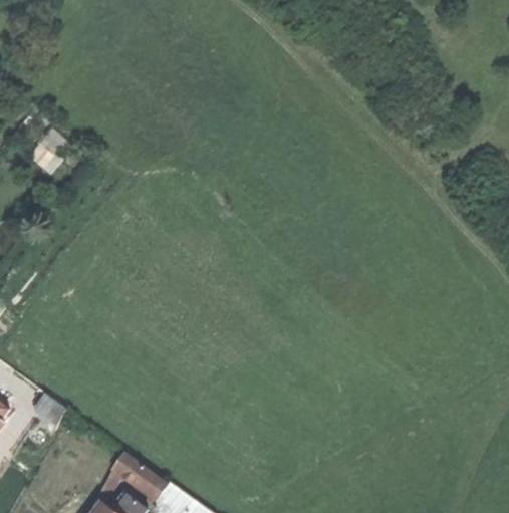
[(33,411),(55,425),(66,406),(44,393),(33,411)]
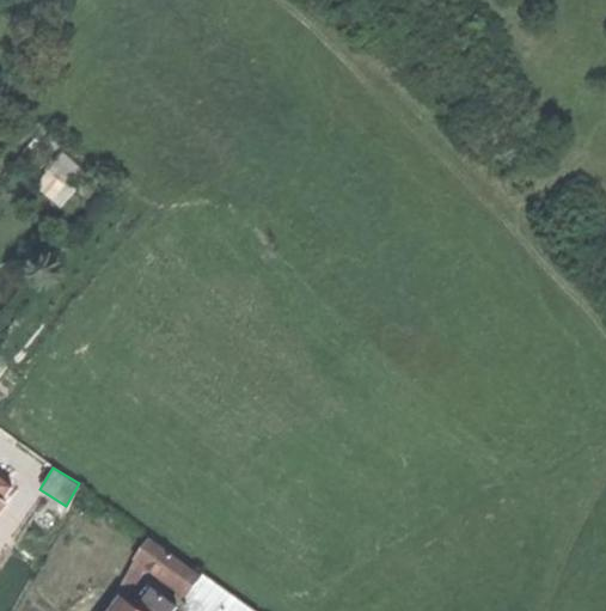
[(134,555),(153,569),(166,551),(146,537),(134,555)]
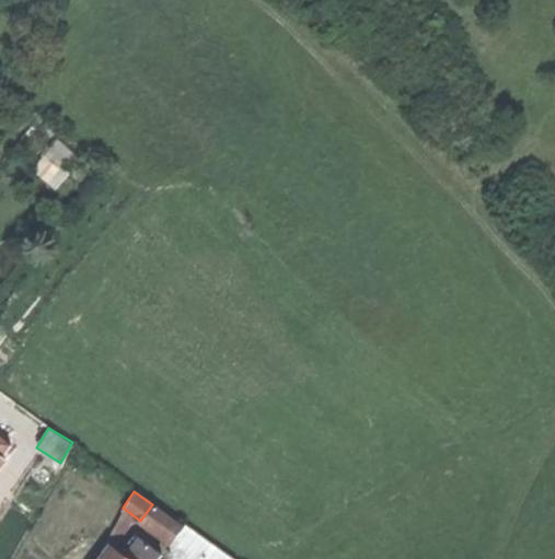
[(183,525),(152,504),(140,521),(171,542),(183,525)]
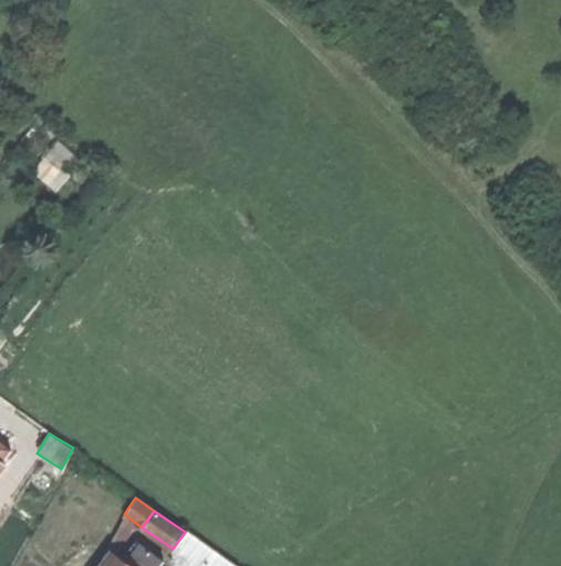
[(237,565),(186,531),(185,532),(173,548),(176,565),(237,565)]
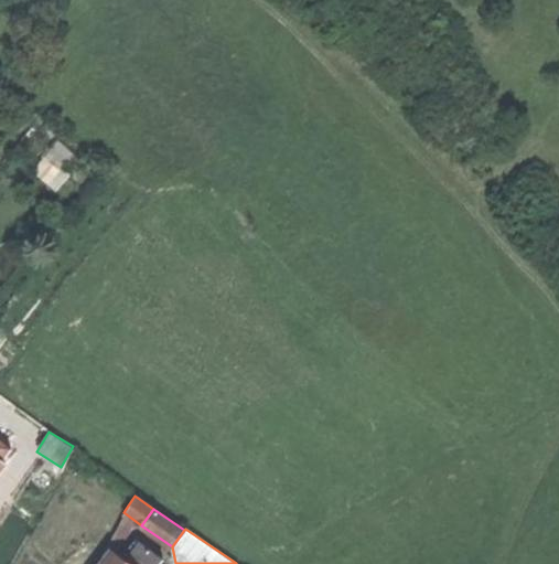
[(138,542),(122,562),(126,563),(140,563),(142,561),(146,563),(156,563),(160,560),(138,542)]
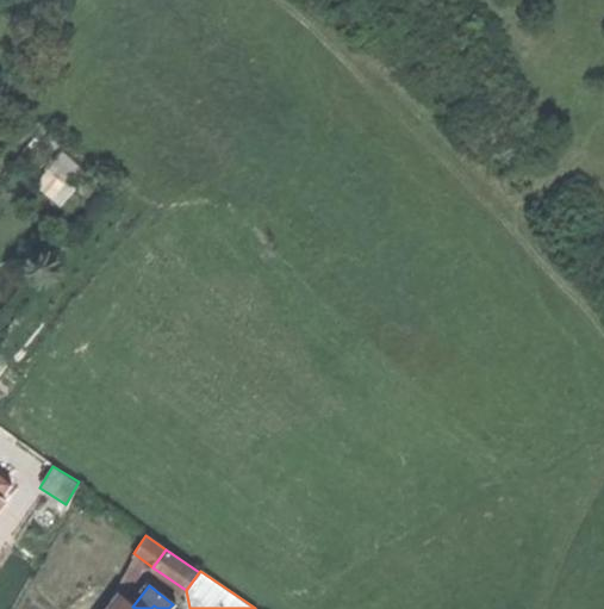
[(136,608),(132,607),(119,595),(107,608),(136,608)]
